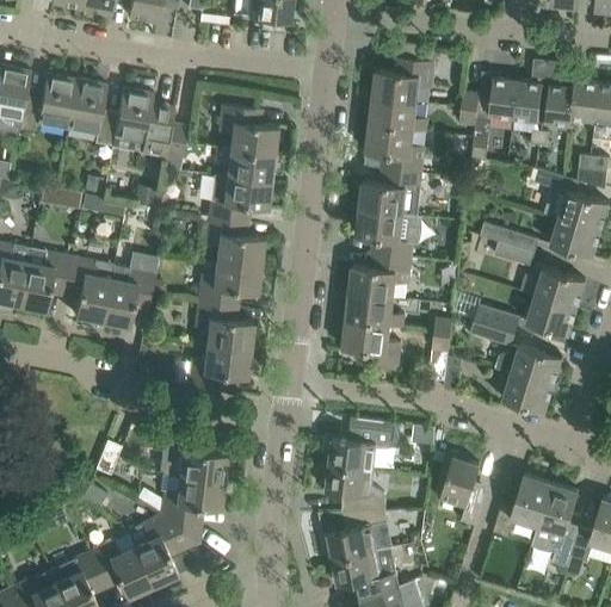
[(82,0),(82,8),(111,14),(113,0),(117,0),(119,0),(82,0)]
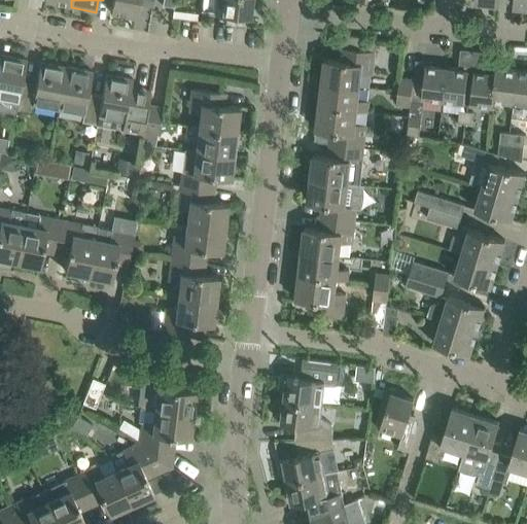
[(153,4),(154,0),(112,0),(110,14),(137,20),(140,1),(153,4)]
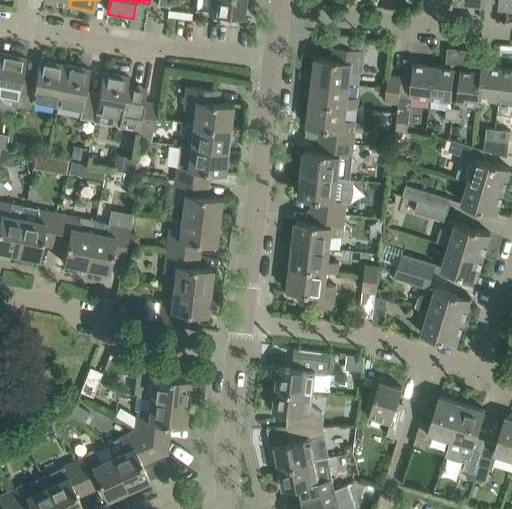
[(169,10),(170,0),(158,0),(157,8),(169,10)]
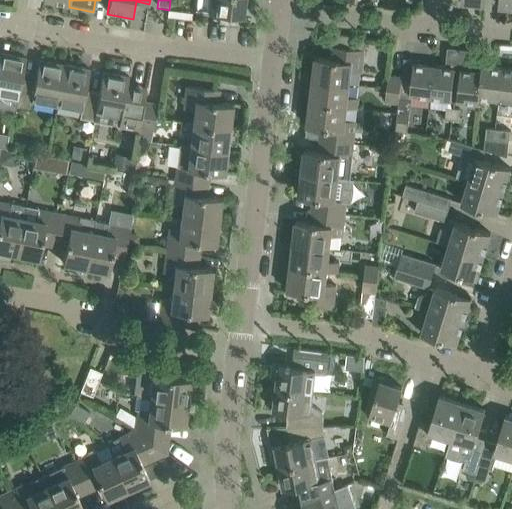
[(243,19),(245,0),(197,0),(196,13),(208,14),(208,15),(243,19)]
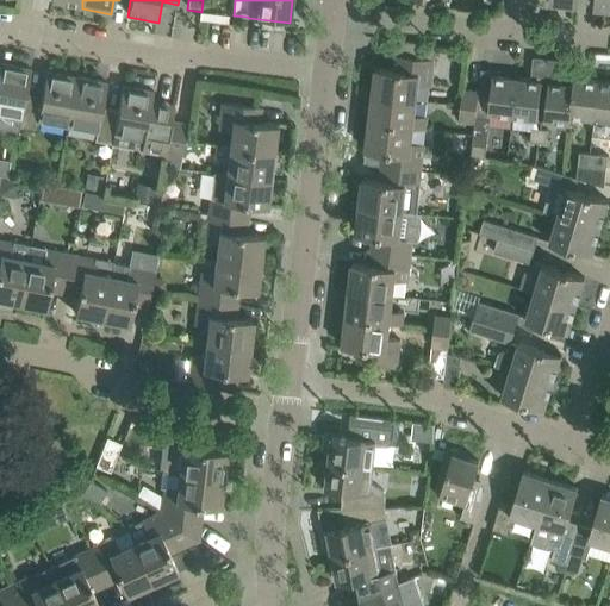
[(609,0),(595,0),(595,10),(609,11),(609,0)]
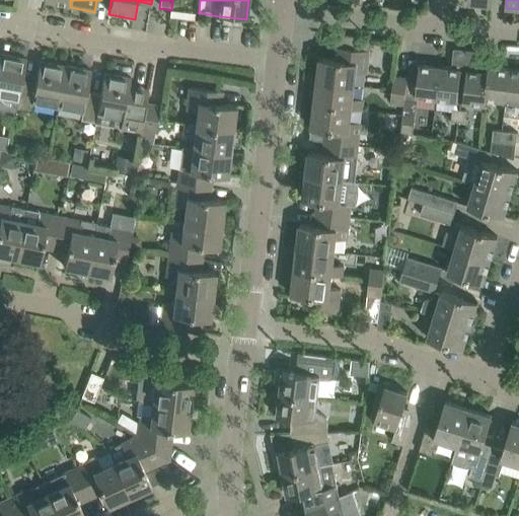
[(319,60),(317,83),(354,88),(356,74),(366,76),(369,53),(336,49),(336,50),(343,51),(342,63),(319,60)]
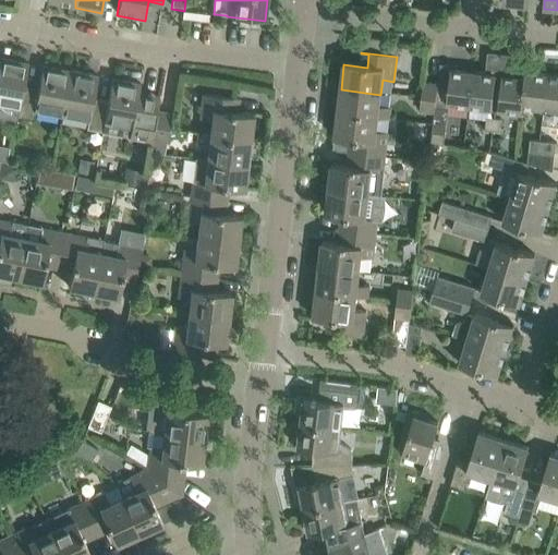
[(17,110),(24,87),(28,65),(0,60),(0,119),(11,122),(16,119),(17,110)]
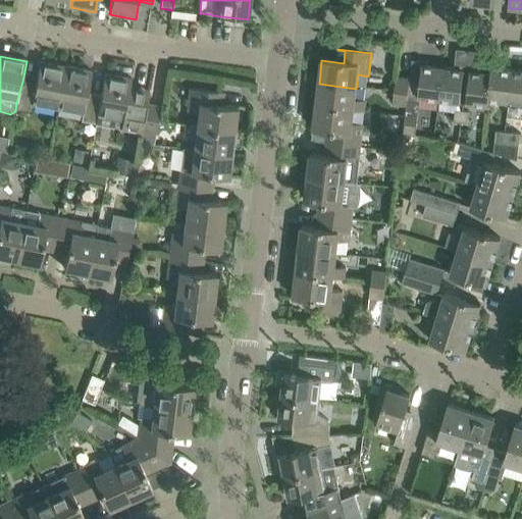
[(58,110),(65,68),(40,63),(36,85),(22,82),(16,103),(15,111),(32,114),(33,105),(58,110)]
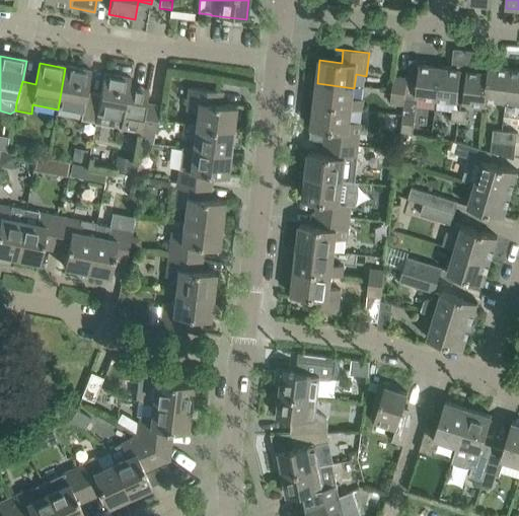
[(98,118),(100,96),(87,93),(91,73),(65,68),(58,109),(81,114),(80,123),(96,126),(98,118)]
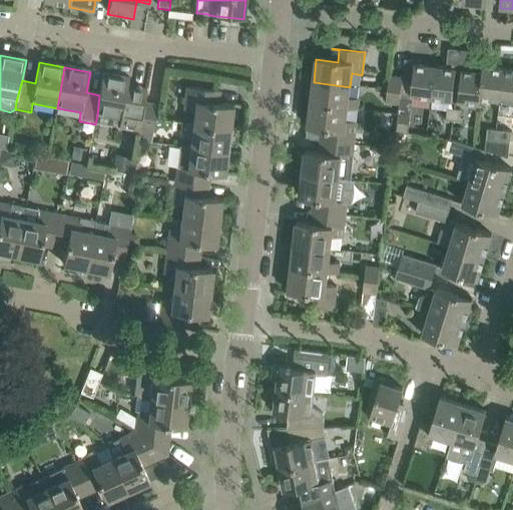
[(432,101),(435,69),(414,67),(413,82),(402,81),(399,105),(397,124),(396,133),(408,135),(410,125),(413,98),(432,101)]
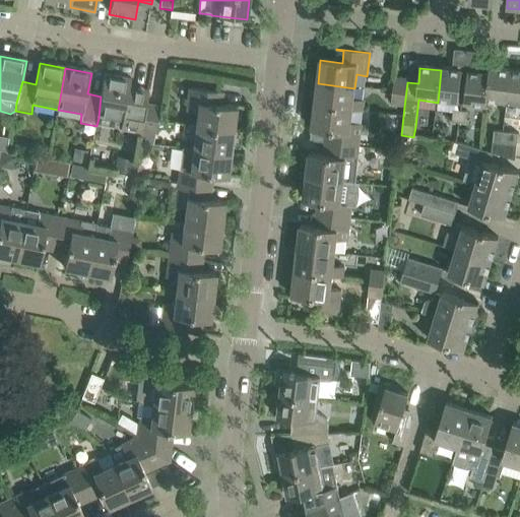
[(507,104),(510,72),(489,69),(489,75),(485,101),(488,102),(507,104)]
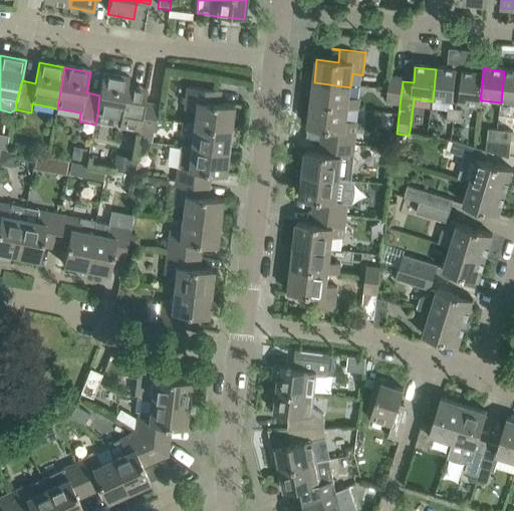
[(453,103),(457,71),(436,69),(433,101),(453,103)]
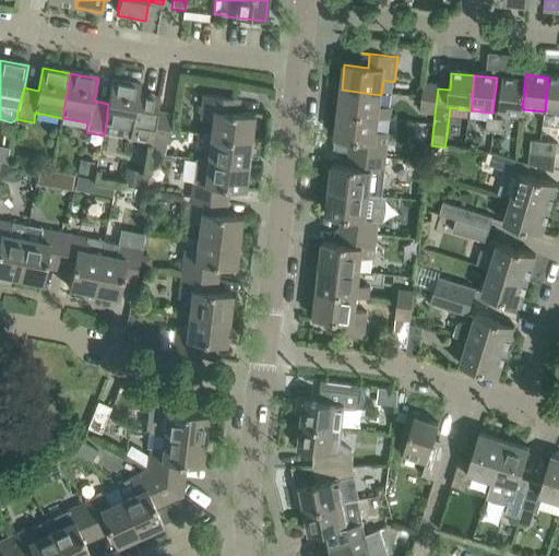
[(558,78),(548,78),(545,111),(558,113),(558,78)]
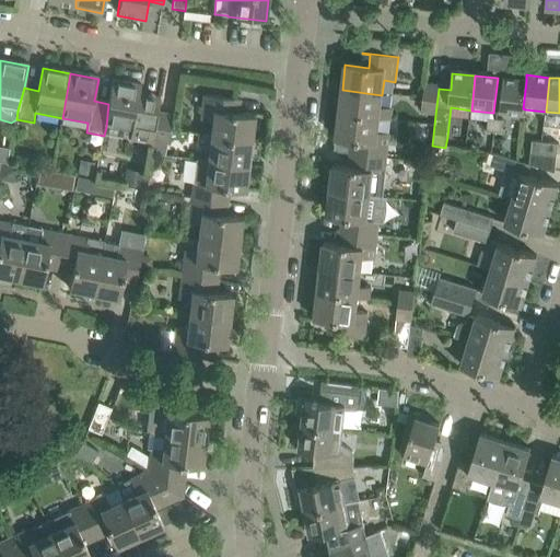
[(523,108),(526,81),(504,79),(500,113),(510,114),(510,118),(512,120),(517,120),(521,118),(521,115),(525,116),(525,109),(523,108)]
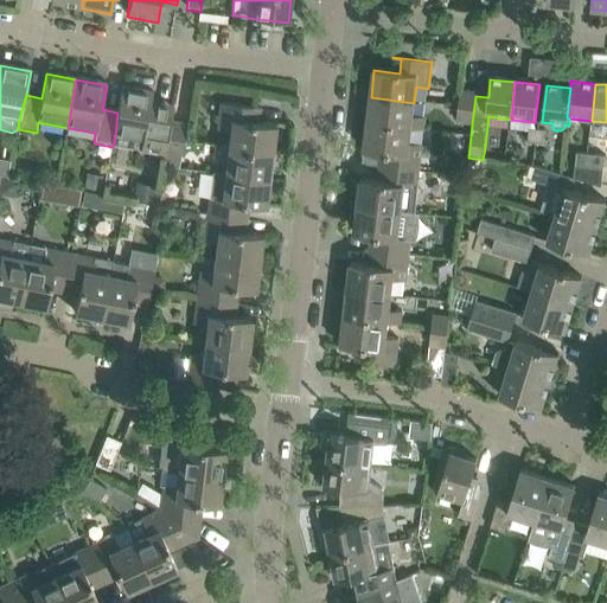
[(165,156),(172,116),(173,107),(151,103),(153,94),(122,88),(117,113),(115,138),(142,142),(140,153),(165,156)]
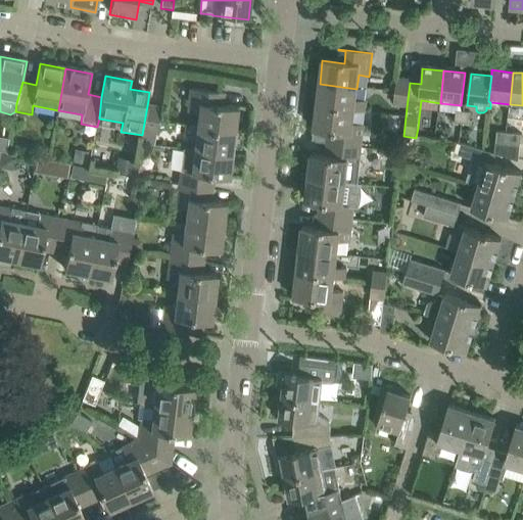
[(396,80),(393,106),(407,107),(410,83),(410,81),(396,80)]
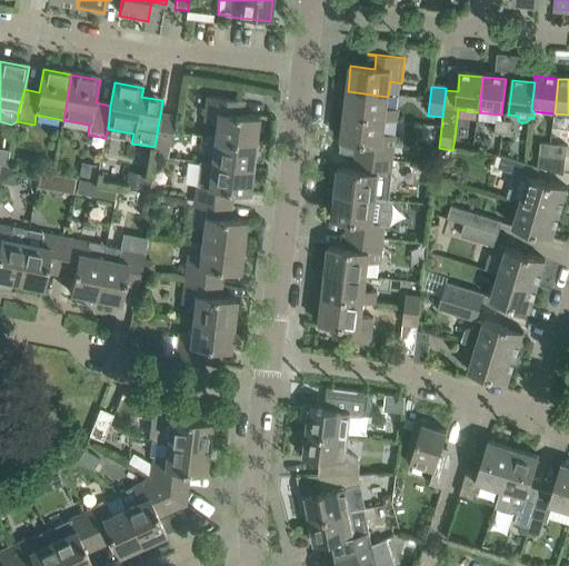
[(387,110),(388,97),(348,91),(345,117),(386,121),(386,122),(397,123),(399,111),(387,110)]
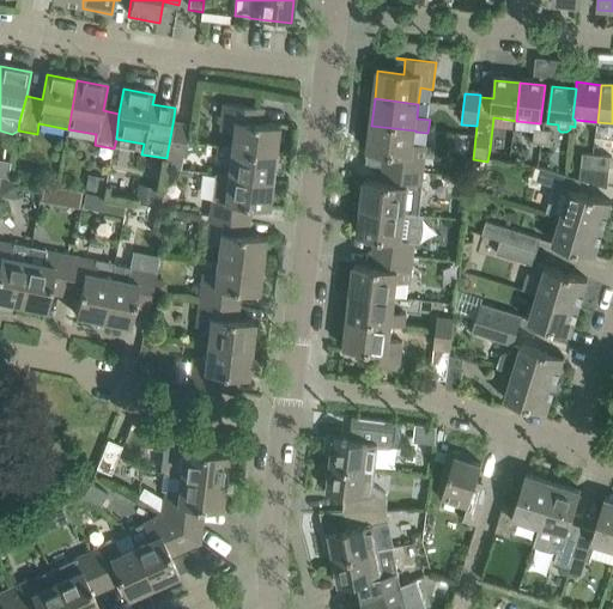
[(232,134),(231,150),(231,151),(275,156),(278,128),(253,125),(254,111),(263,113),(263,111),(223,107),(220,133),(232,134)]
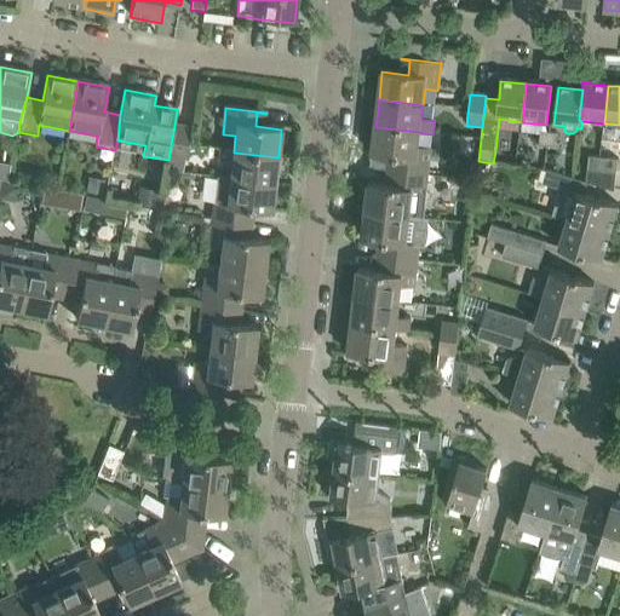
[(176,126),(170,156),(185,160),(191,128),(176,126)]
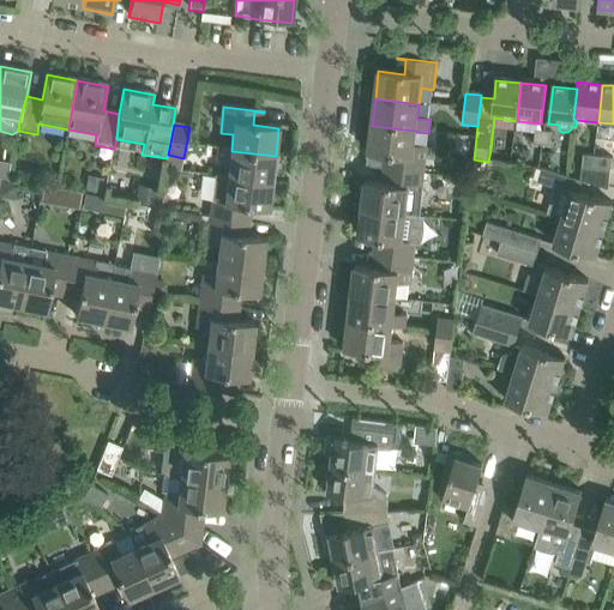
[(414,146),(416,132),(416,131),(372,126),(368,153),(395,157),(392,171),(423,175),(427,149),(414,146)]
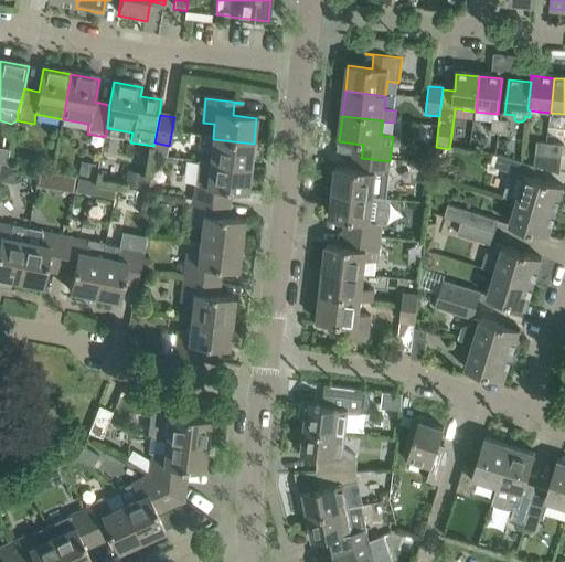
[(492,122),(490,136),(498,137),(499,123),(492,122)]
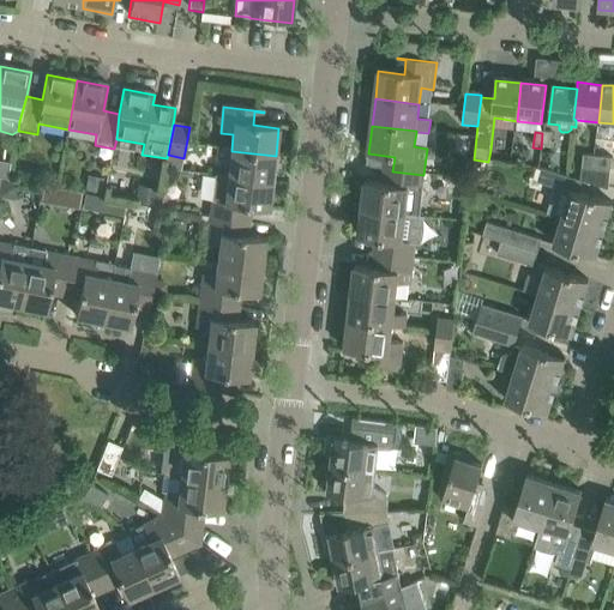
[(551,134),(542,133),(541,149),(548,149),(551,134)]
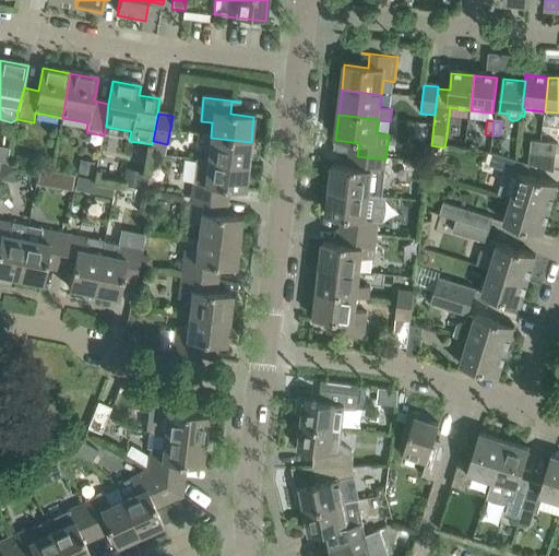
[(248,167),(251,142),(211,138),(211,137),(199,135),(198,146),(210,149),(207,163),(248,167)]
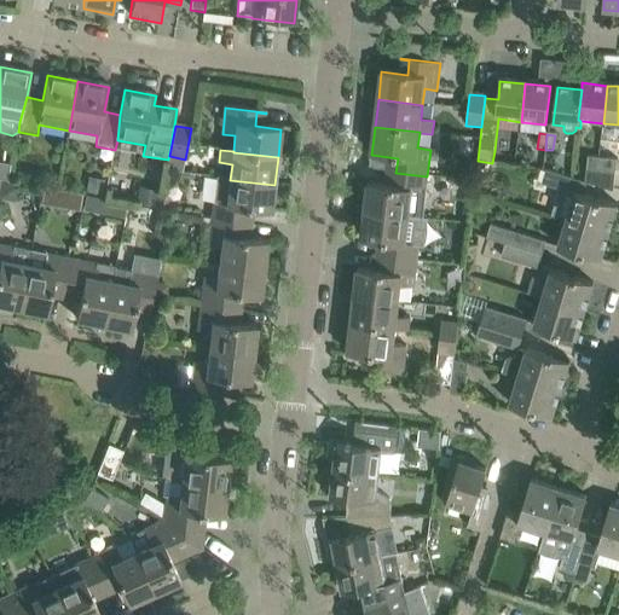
[(615,175),(617,161),(588,157),(586,172),(615,175)]
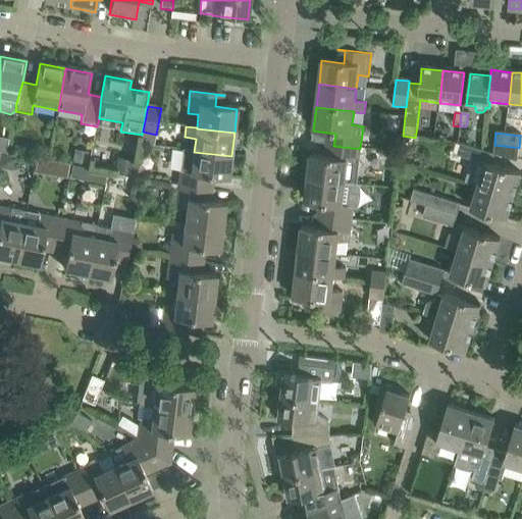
[(517,162),(519,148),(494,145),(493,155),(517,162)]
